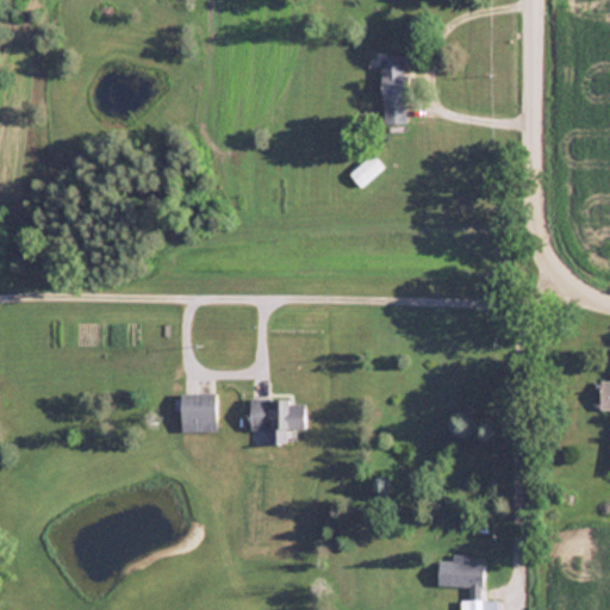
[(383,122),(405,122),(404,56),(380,56),(383,122)]
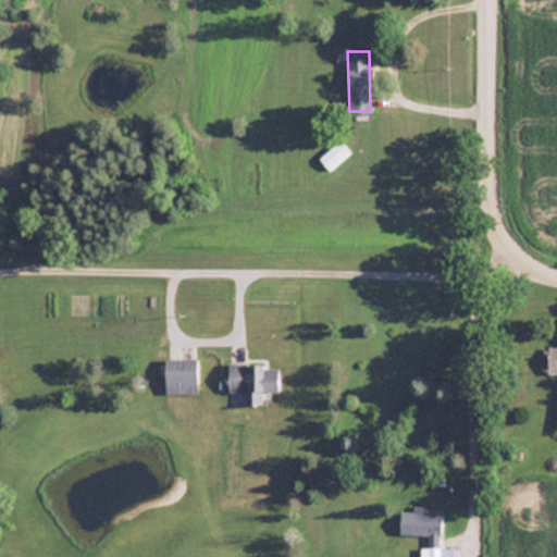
[(329,169),(347,152),(338,141),(320,158),(329,169)]
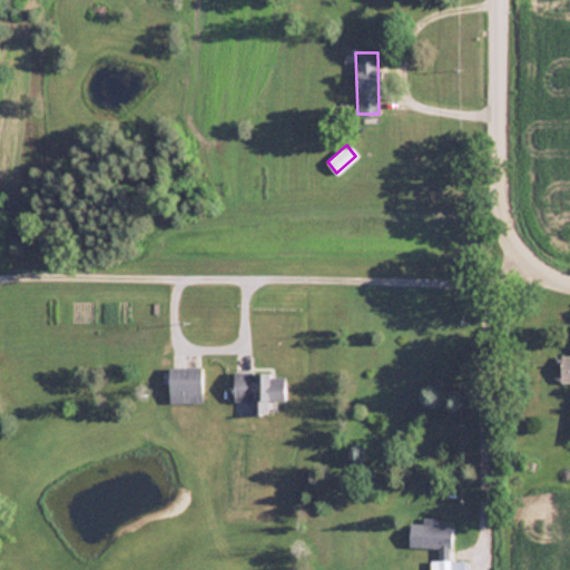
[(569,354),(560,355),(561,381),(569,381),(569,354)]
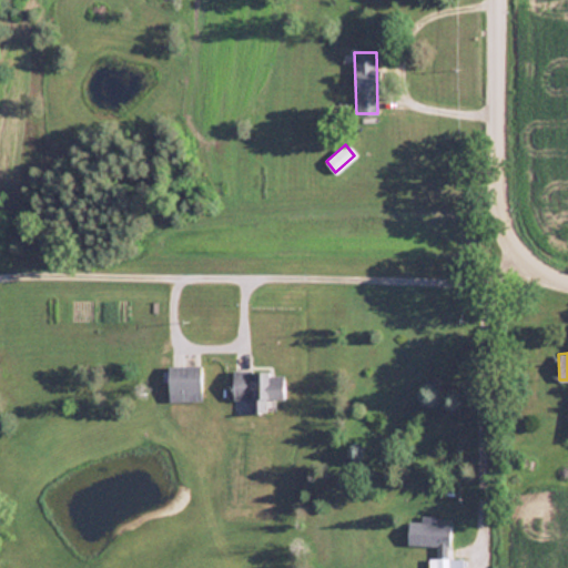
[(169,401),(201,401),(201,365),(169,365),(169,401)]
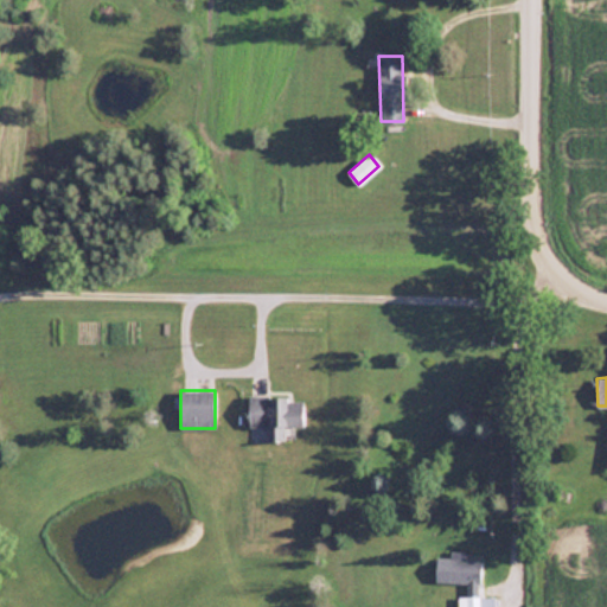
[(283,440),(285,426),(302,426),(304,397),(249,395),(249,426),(268,426),(267,439),(283,440)]
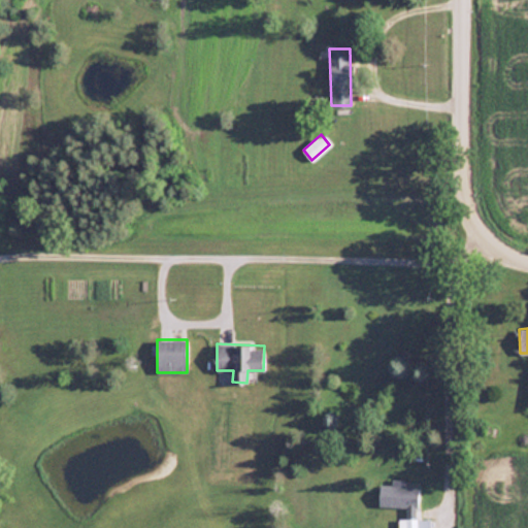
[(380,483),(380,506),(405,507),(405,519),(400,519),(400,527),(429,527),(430,520),(418,520),(418,486),(403,486),(403,483),(380,483)]
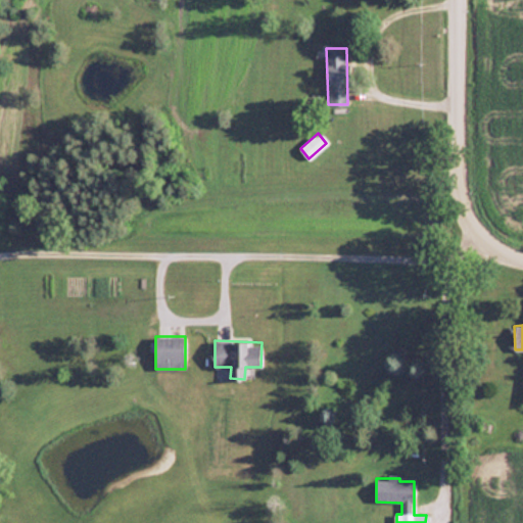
All buildings are outlined.
